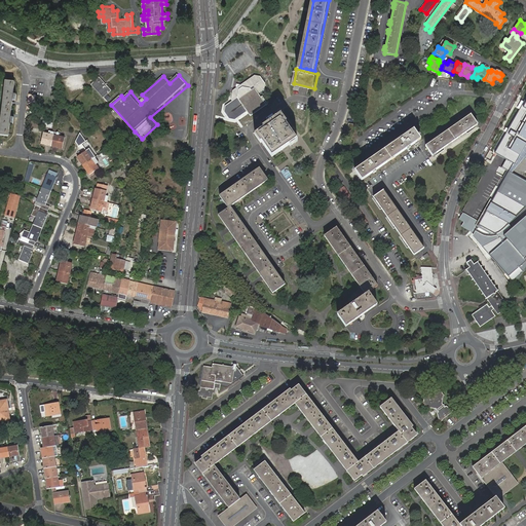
[(92,83),(104,97),(113,89),(102,76),(92,83)]
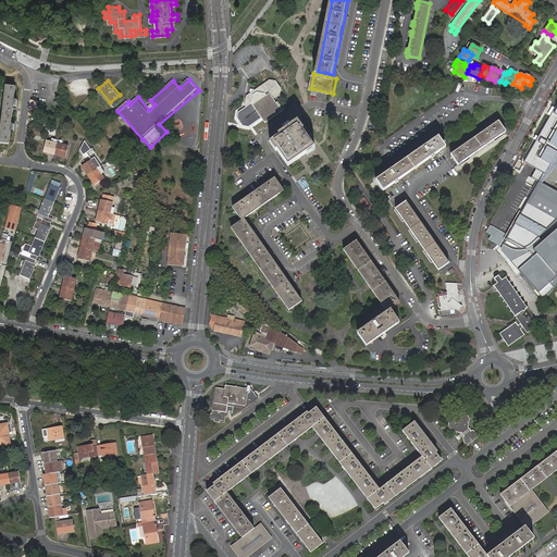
[(255,94),(249,97),(248,107),(248,108),(242,113),(240,120),(245,126),(252,127),(264,120),(268,124),(284,113),(285,114),(287,112),(282,103),(280,104),(279,106),(276,101),(283,98),(284,89),(279,82),(273,81),(263,87),(258,90),(255,90),(255,94)]
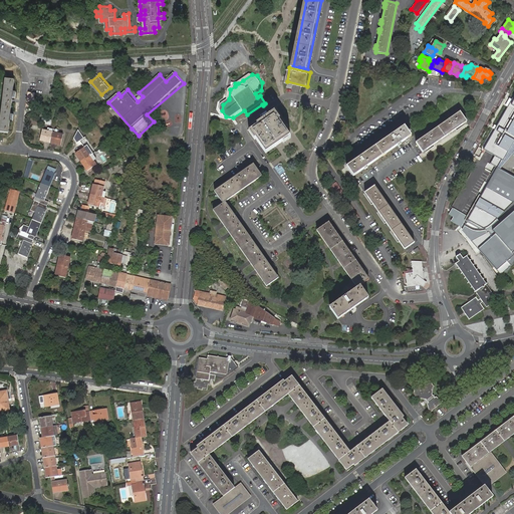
[(233,78),(230,89),(235,86),(235,83),(238,83),(243,80),(238,79),(233,78)]
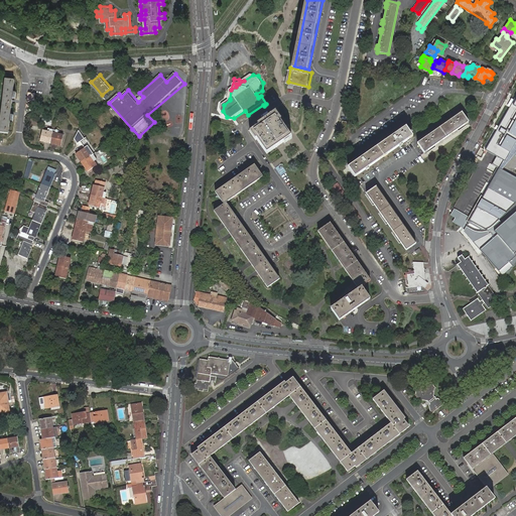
[(12,99),(13,93),(14,81),(5,80),(0,125),(0,132),(8,133),(10,121),(10,115),(12,99)]
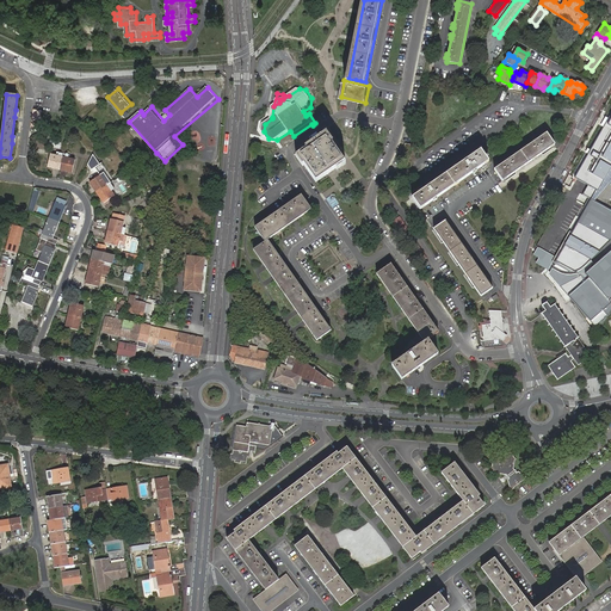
[(39,128),(41,110),(32,109),(31,127),(39,128)]
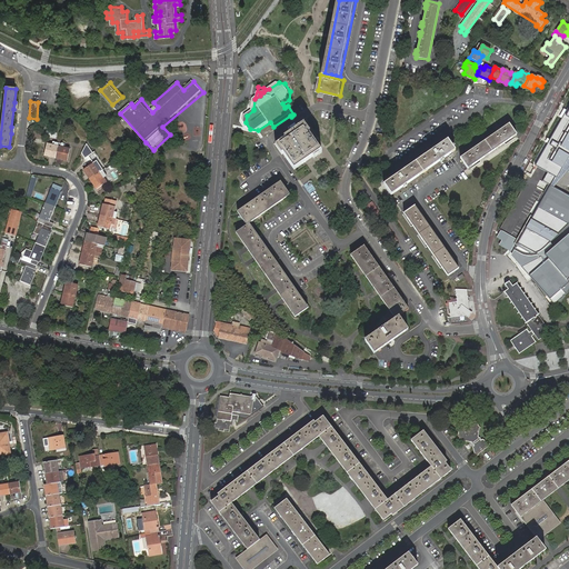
[(568,106),(565,112),(568,115),(568,122),(551,157),(565,163),(568,156),(568,106)]
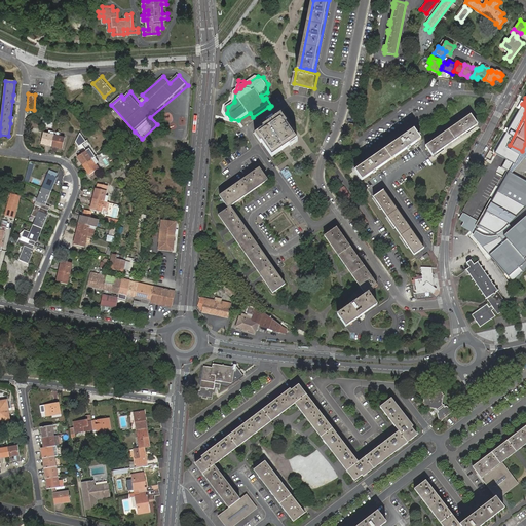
[(471,115),(425,146),(433,155),(478,124),(471,115)]
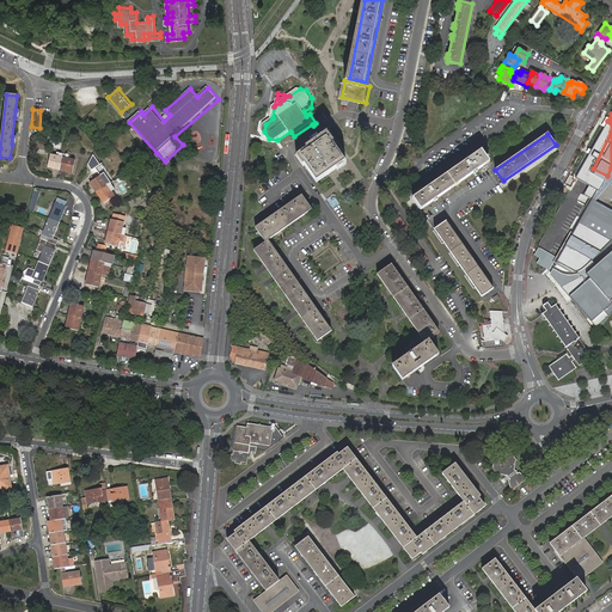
[(299,158),(306,167),(308,166),(319,184),(348,165),(335,146),(336,145),(330,135),(308,150),(308,152),(299,158)]
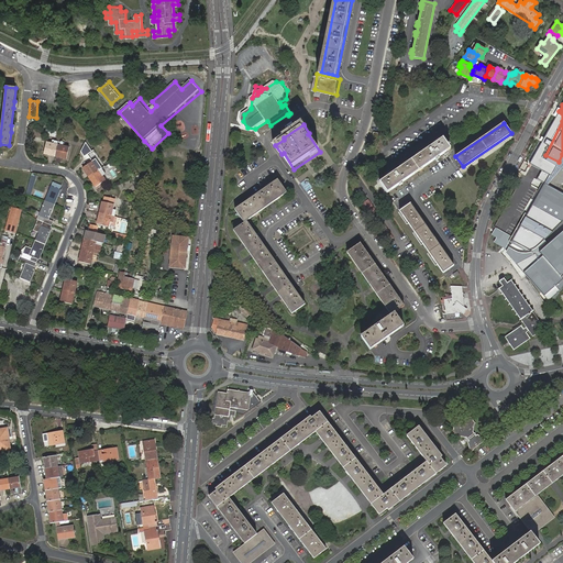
[(443,139),(379,183),(387,194),(450,148),(449,146),(450,145),(449,144),(448,145),(443,139)]
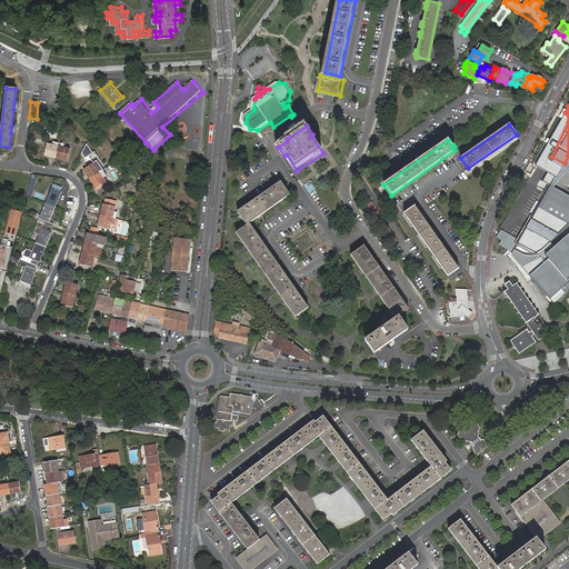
[(56,158),(58,147),(47,143),(45,156),(56,158)]
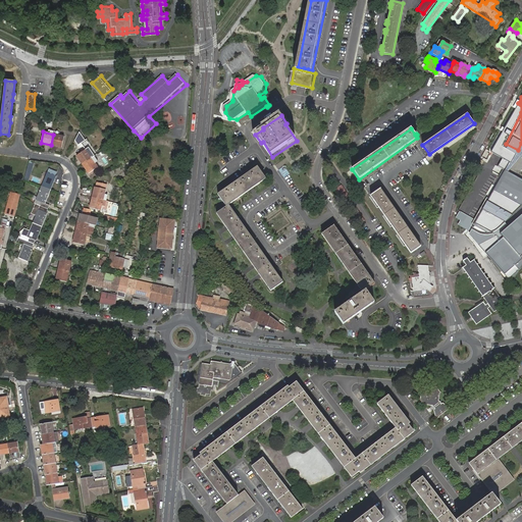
[(63,137),(53,135),(51,145),(61,147),(63,137)]
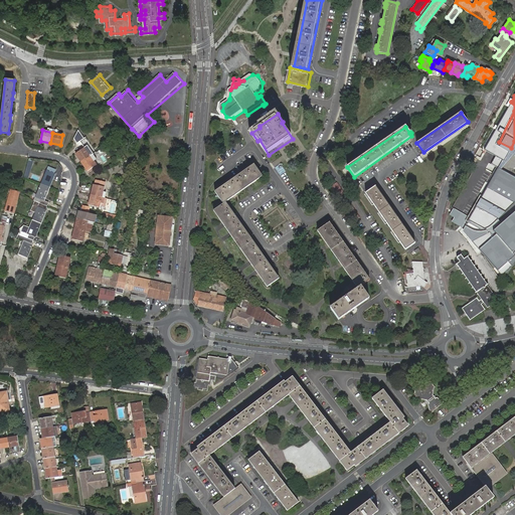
[(81,142),(86,147),(92,141),(89,137),(81,142)]
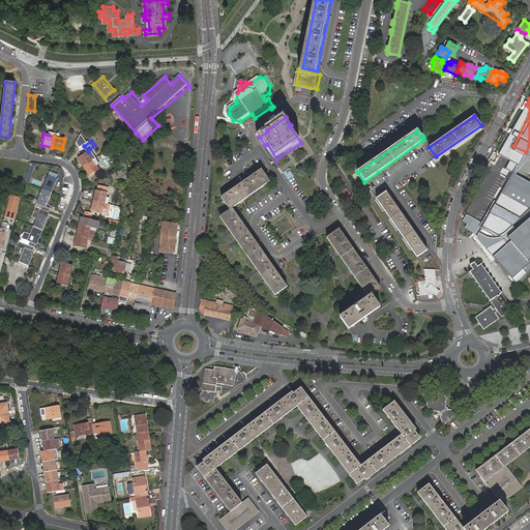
[(93,160),(95,158),(92,154),(90,156),(87,152),(79,158),(84,167),(93,160)]
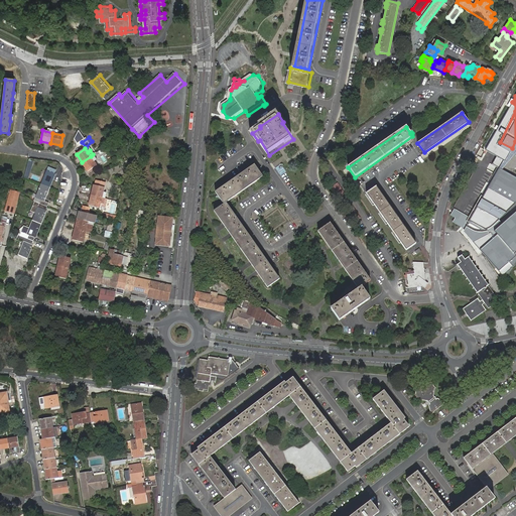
[(97,165),(91,156),(82,162),(88,171),(97,165)]
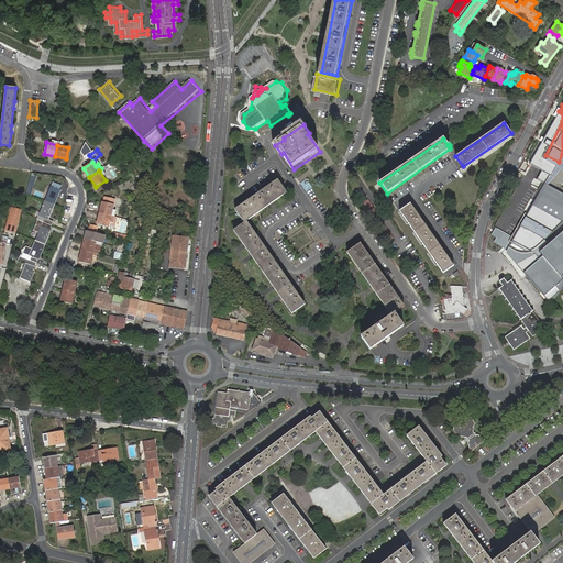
[(36,175),(31,174),(25,195),(31,196),(36,175)]
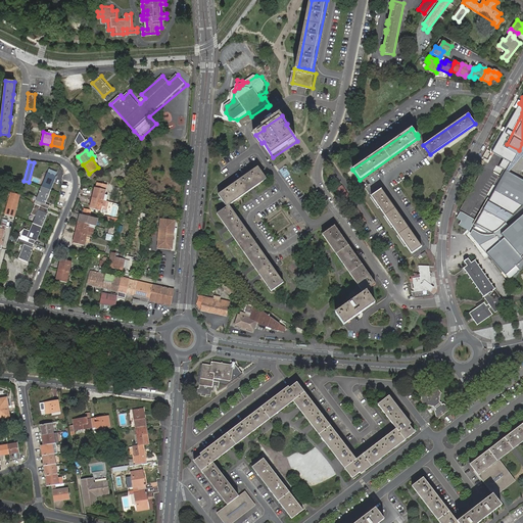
[(522,204),(522,176),(506,167),(472,228),(489,235),(522,204)]
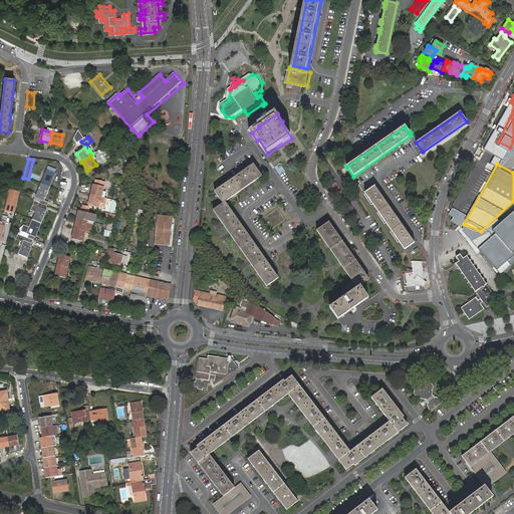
[(224,205),(227,204),(265,177),(256,166),(217,194),(224,205)]
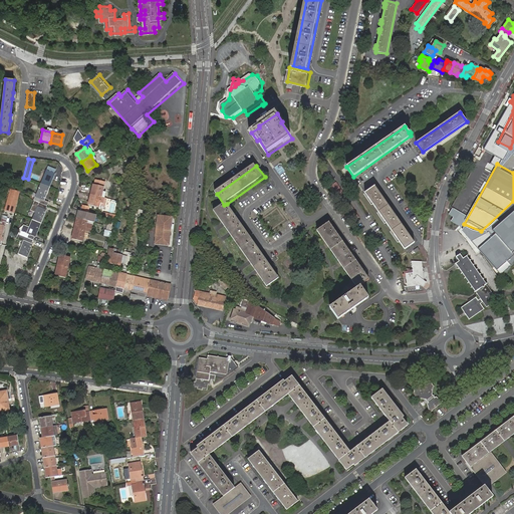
[(49,167),(41,184),(50,187),(55,173),(56,170),(49,167)]
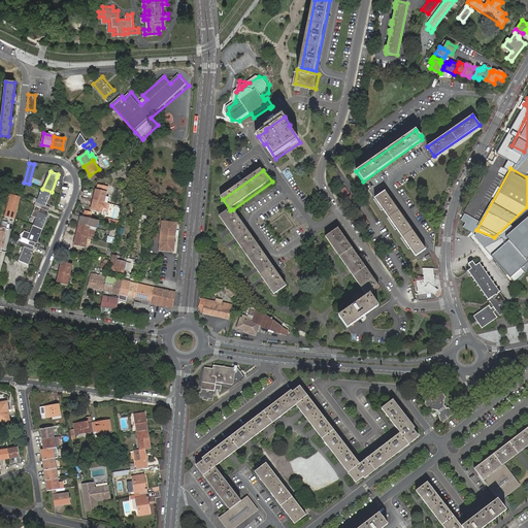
[(96,189),(94,200),(104,202),(105,197),(107,192),(107,187),(98,185),(97,190),(96,189)]
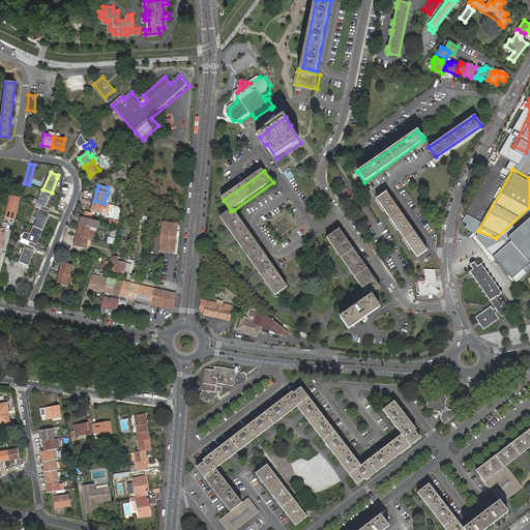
[(349,187),(343,192),(351,205),(357,201),(349,187)]
